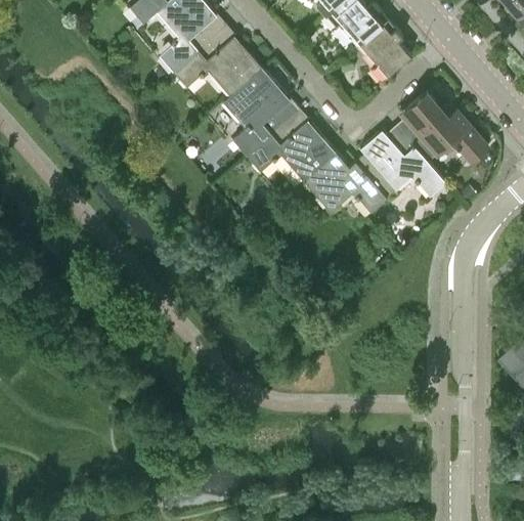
[(137,0),(129,7),(137,16),(138,18),(142,24),(143,24),(157,12),(156,11),(168,0),(137,0)]
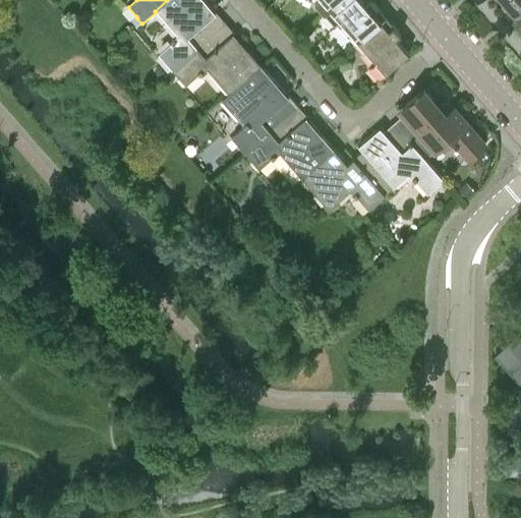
[(215,14),(201,0),(167,0),(155,11),(156,12),(176,37),(170,43),(171,44),(159,55),(171,70),(224,24),(215,14)]
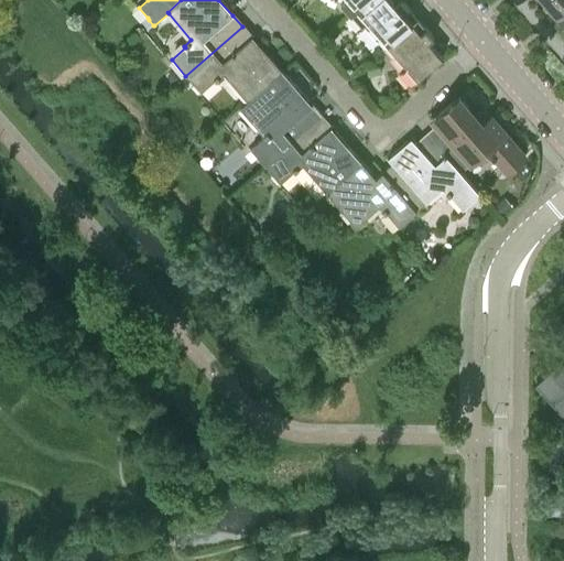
[(344,0),(339,4),(350,18),(369,0),(344,0)]
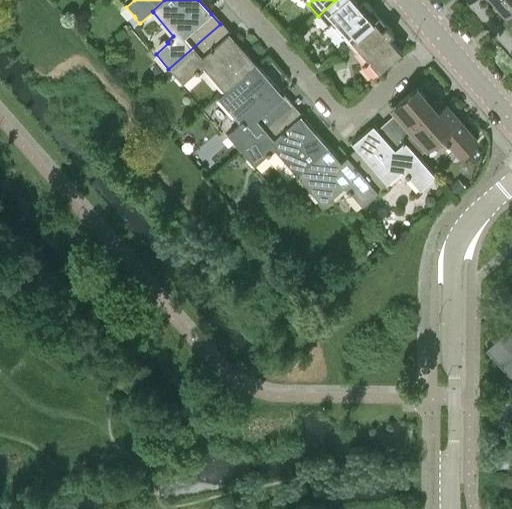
[(363,1),(359,5),(354,0),(335,0),(318,16),(328,27),(333,22),(350,42),(378,18),(363,1)]
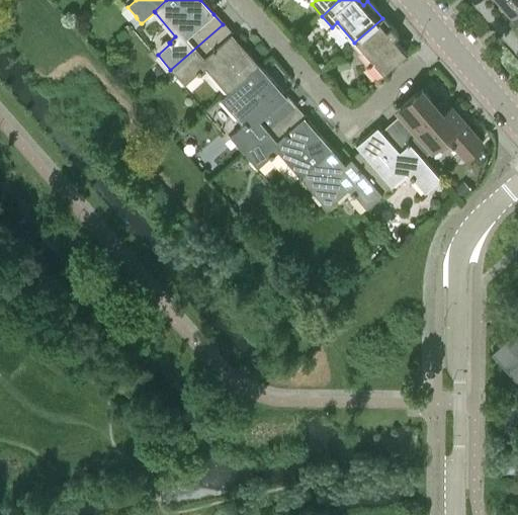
[(517,0),(497,0),(511,15),(517,9),(517,0)]
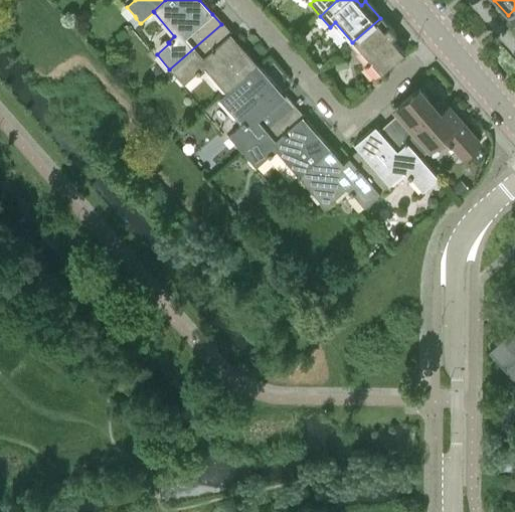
[(135,16),(128,21),(134,28),(140,23),(136,18),(135,16)]
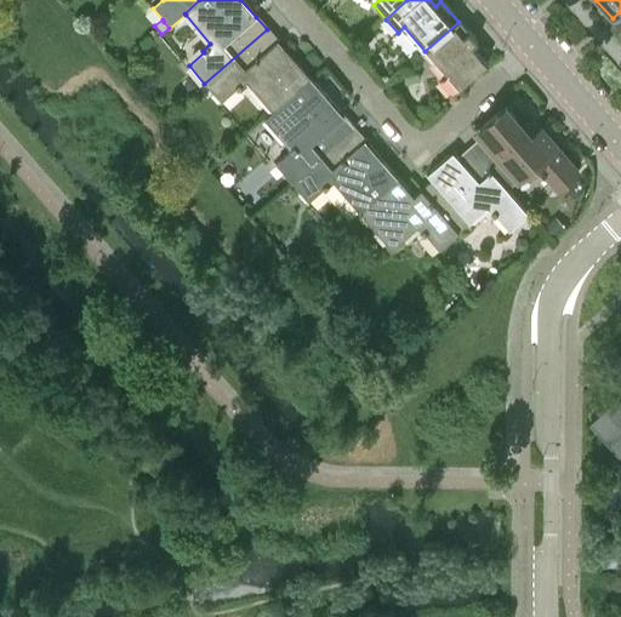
[(472,49),(477,44),(459,22),(425,51),(446,76),(440,81),(451,95),(486,64),(472,49)]
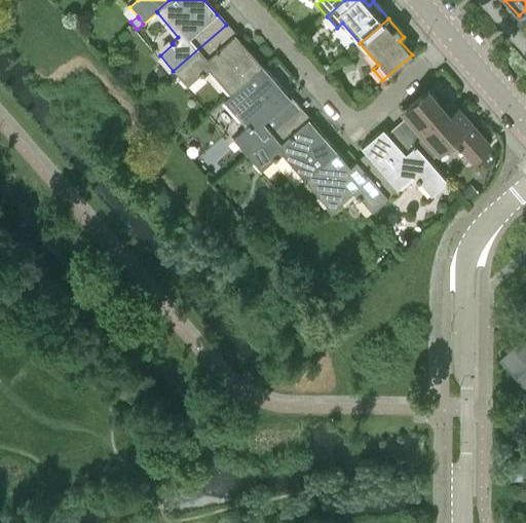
[(234,35),(234,34),(226,25),(173,71),(187,87),(200,76),(201,78),(209,72),(230,96),(262,68),(234,35)]
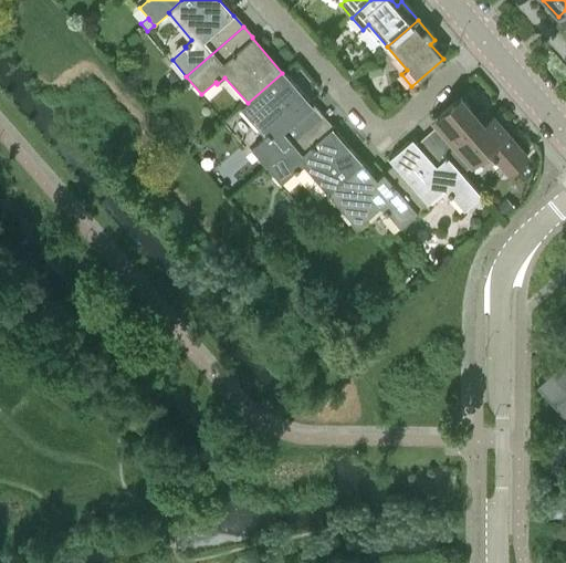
[(179,83),(182,80),(181,73),(175,71),(170,75),(171,82),(177,84),(179,83)]
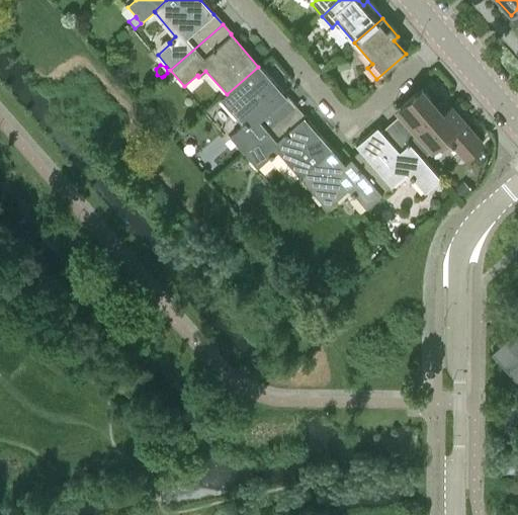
[(286,99),(258,67),(227,94),(227,95),(221,100),(244,127),(231,140),(243,154),(295,107),(287,98),(286,99)]
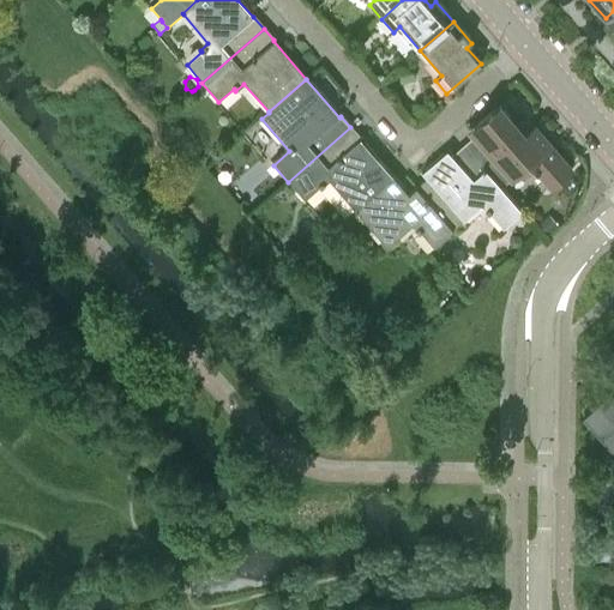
[(203,86),(198,86),(194,90),(194,95),(197,98),(202,98),(205,95),(205,90),(203,86)]
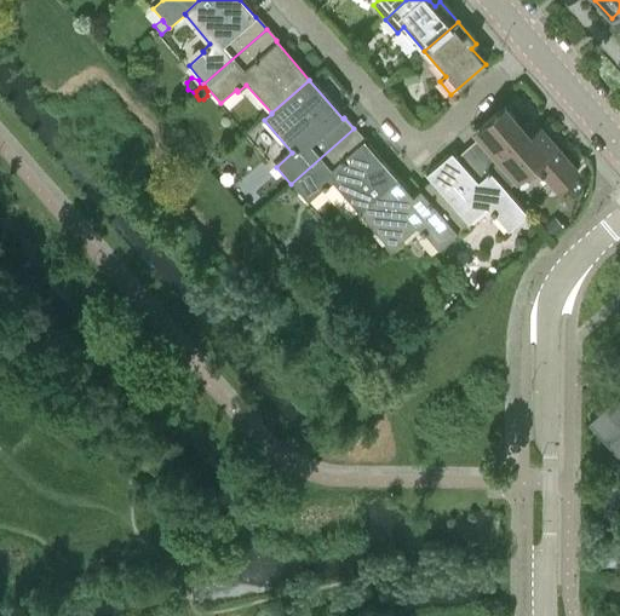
[(515,125),(517,122),(504,108),(475,133),(480,138),(469,148),(507,193),(537,167),(544,176),(546,173),(558,188),(575,173),(538,131),(528,139),(515,125)]
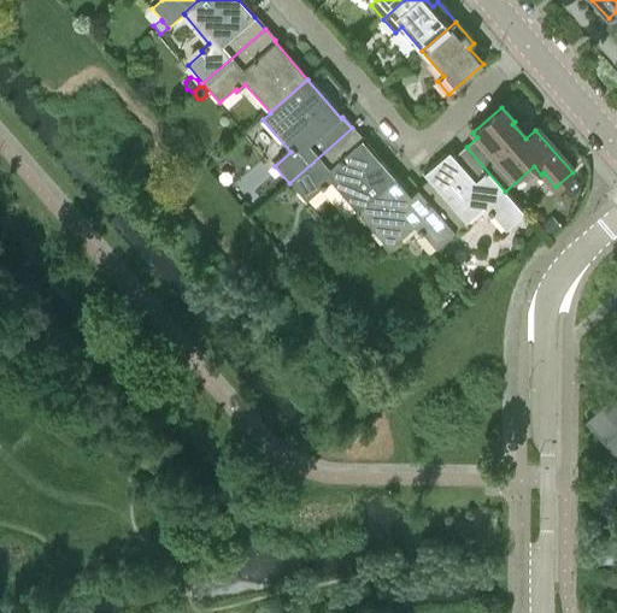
[(362,141),(363,140),(352,128),(289,183),(306,202),(321,189),(323,190),(331,183),(357,212),(394,180),(362,141)]
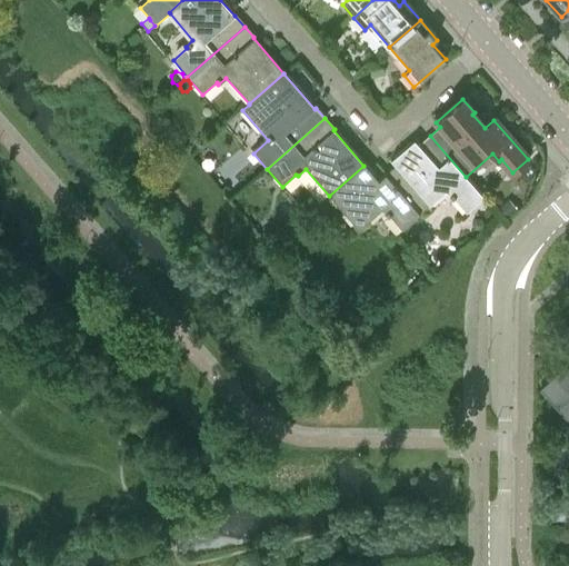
[(483,198),(466,177),(430,136),(419,146),(416,140),(391,161),(396,167),(431,207),(446,194),(452,201),(455,200),(466,214),(483,198)]
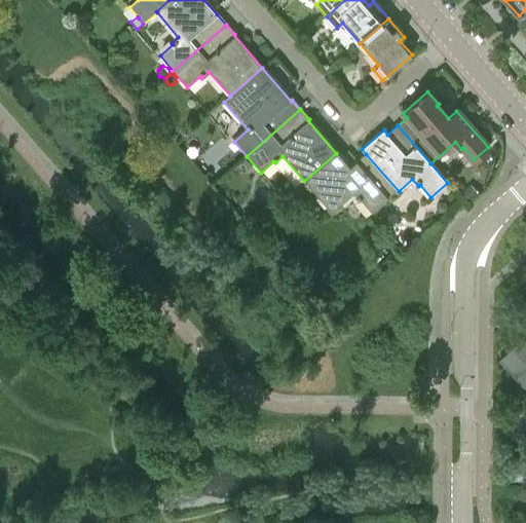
[(366,154),(349,167),(336,153),(304,181),(332,214),(352,195),(358,201),(360,200),(372,214),(399,191),(366,154)]
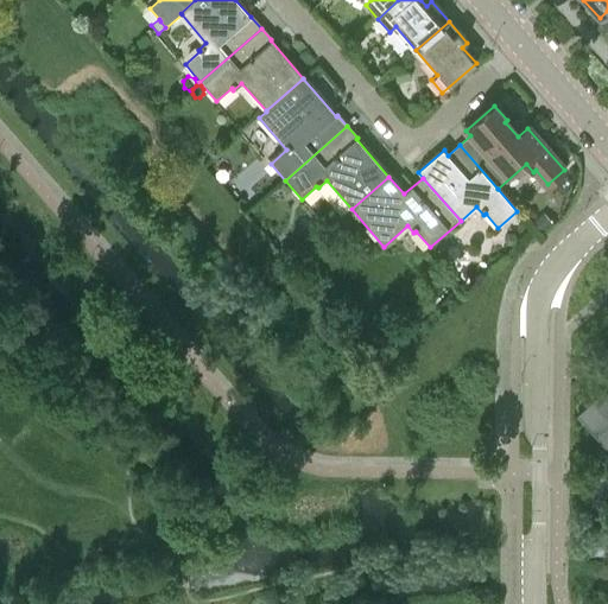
[(543,234),(552,226),(544,216),(534,224),(543,234)]
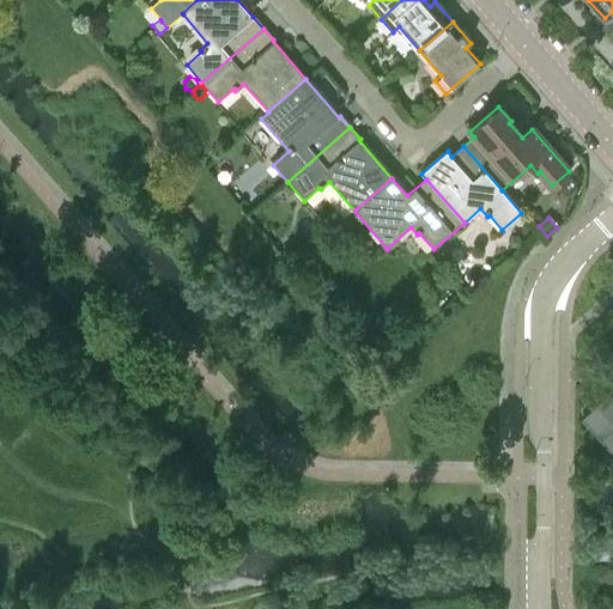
[(509,243),(511,249),(519,249),(522,243),(519,237),(513,237),(509,243)]
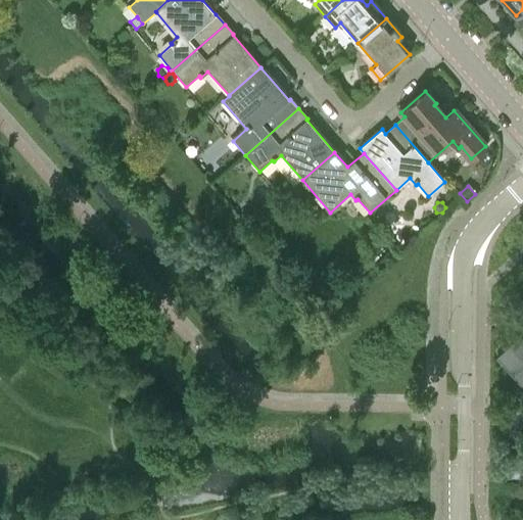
[(249,207),(241,215),(248,224),(257,217),(249,207)]
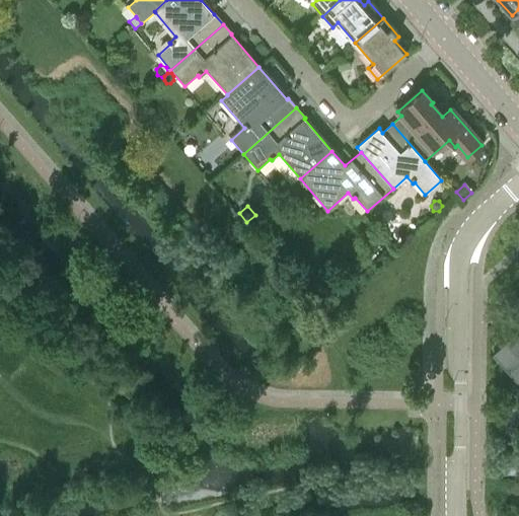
[(518,314),(518,337),(516,334),(492,355),(507,372),(508,370),(518,382),(518,309),(517,312),(518,314)]
